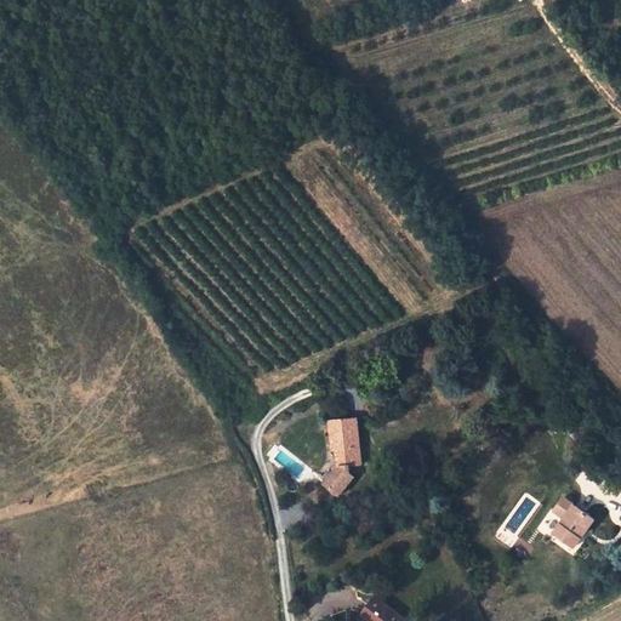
[(495,331),(489,324),(482,330),(488,336),(495,331)]
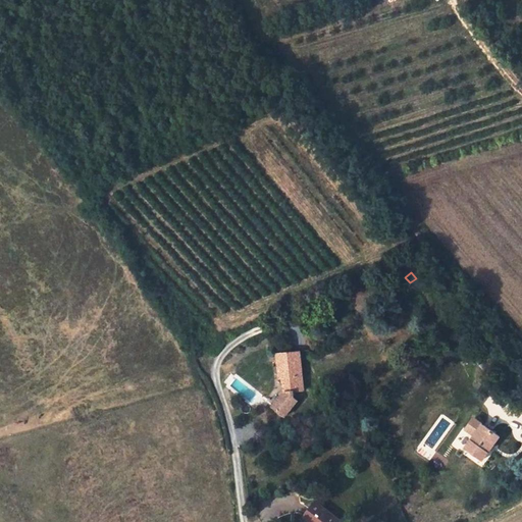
[(477,354),(486,366),(498,357),(488,346),(477,354)]
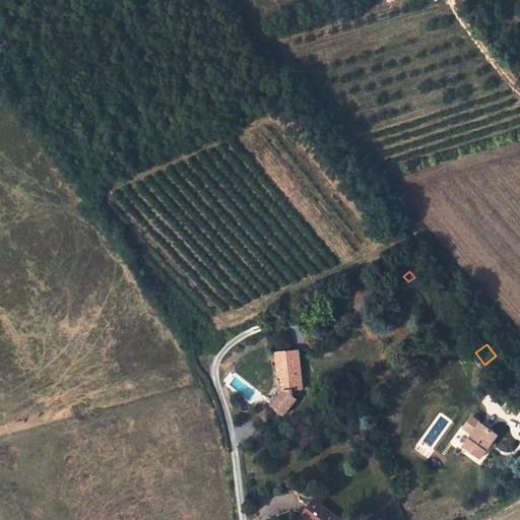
[(299,349),(276,352),(278,377),(281,376),(282,391),(273,406),(286,414),(296,399),(291,396),(291,389),(302,388),(299,349)]
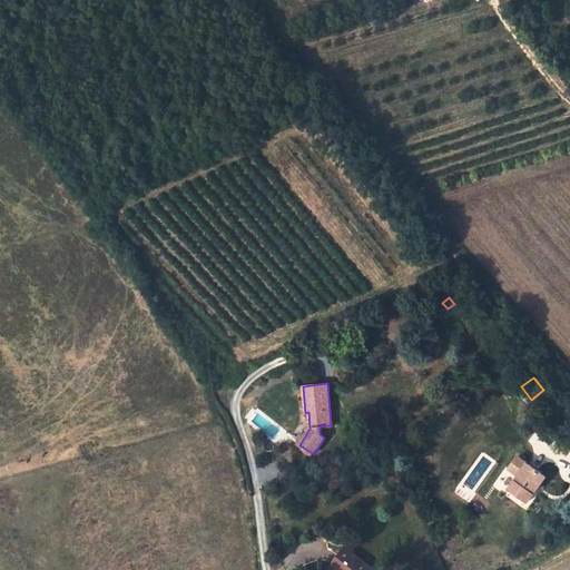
[(509,489),(527,502),(546,477),(518,457),(509,469),(519,474),(509,489)]
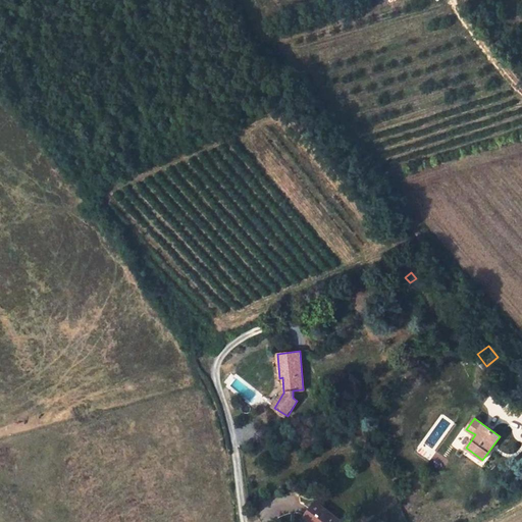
[(342,521),(316,501),(300,521),(342,521)]
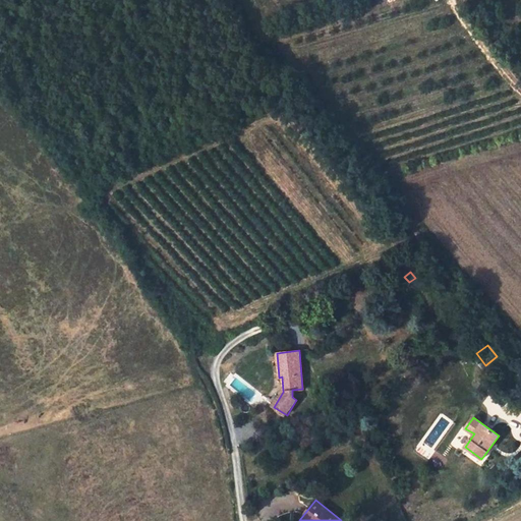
All buildings are outlined.
